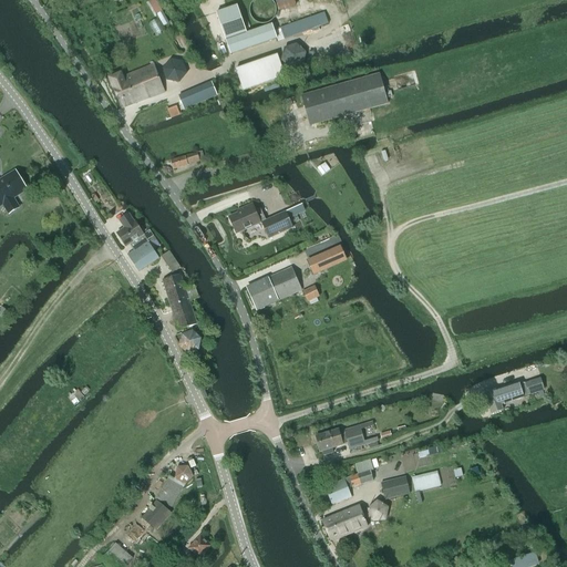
[(296,7),(295,2),(294,0),(275,0),(278,11),(296,7)]
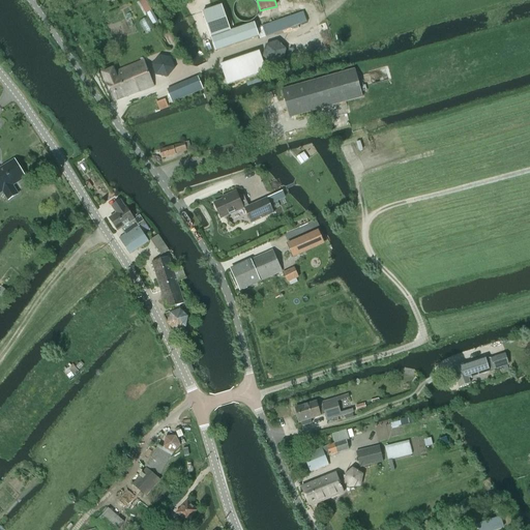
[(256,13),(255,9),(253,6),(249,3),(247,3),(245,3),(242,3),(238,5),(237,7),(236,8),(235,10),(235,12),(236,17),(238,20),(240,22),(244,23),(246,23),(248,23),(251,22),(253,21),(255,18),(256,16),(256,13)]
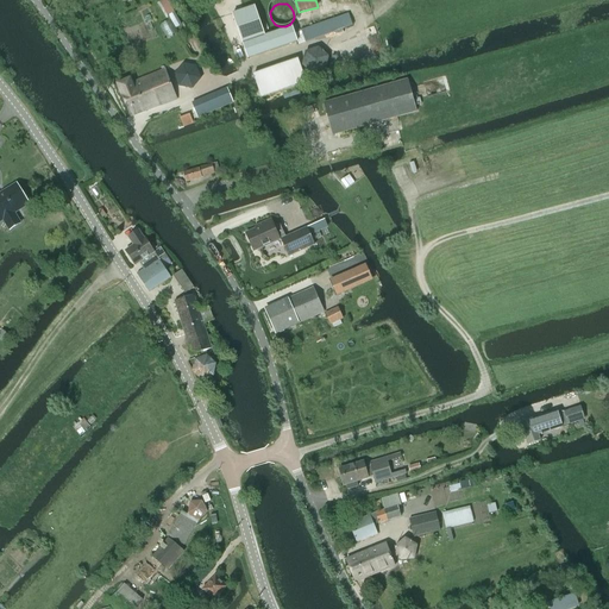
[(297,43),(294,33),(293,27),(265,37),(255,7),(232,14),(248,60),(297,43)]
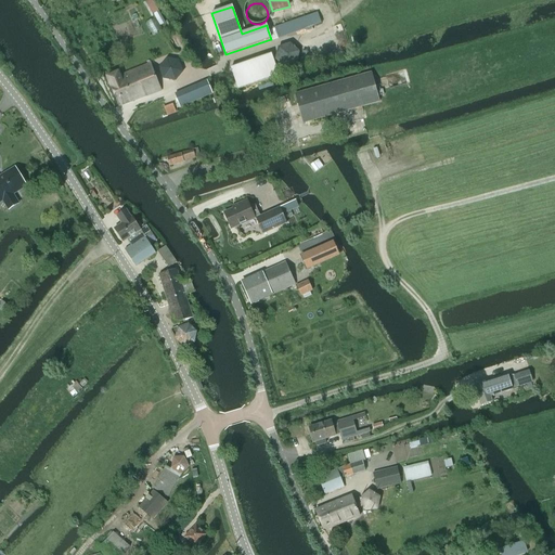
[(274,28),(268,30),(271,39),(272,41),(321,24),(318,14),(318,13),(274,27),(274,28)]
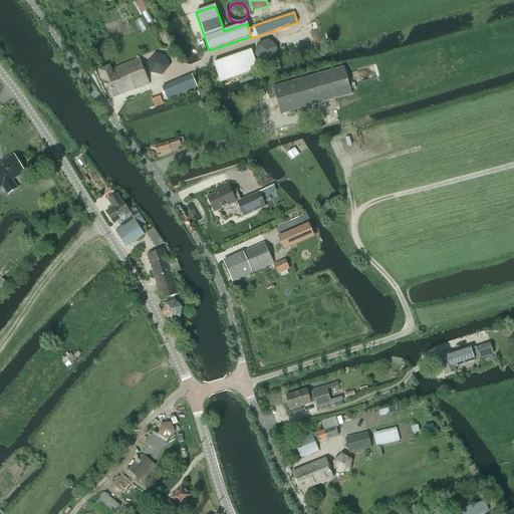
[(144,16),(135,21),(142,32),(151,27),(144,16)]
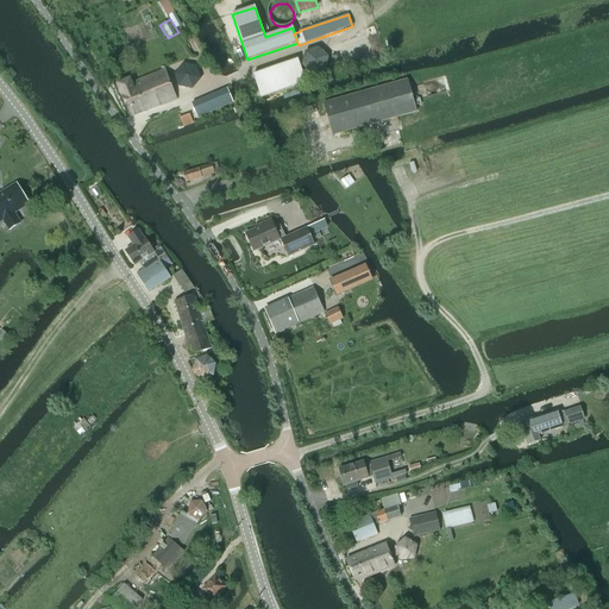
[(326,70),(328,57),(319,48),(306,52),(302,66),(313,75),(326,70)]
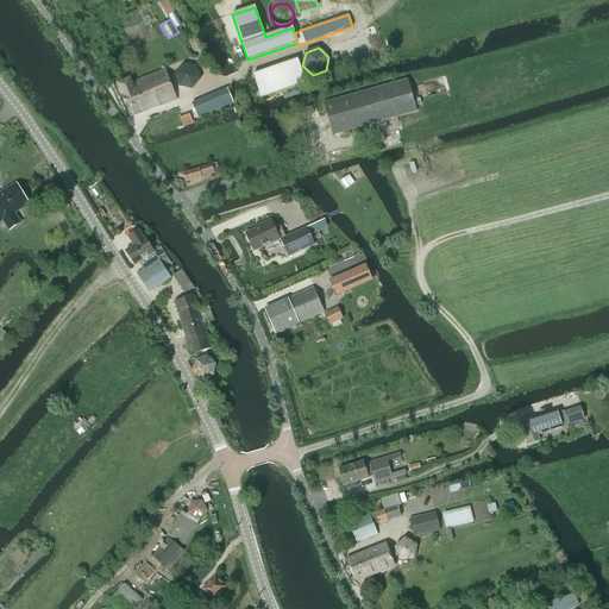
[(261,99),(306,83),(299,60),(253,75),(261,99)]
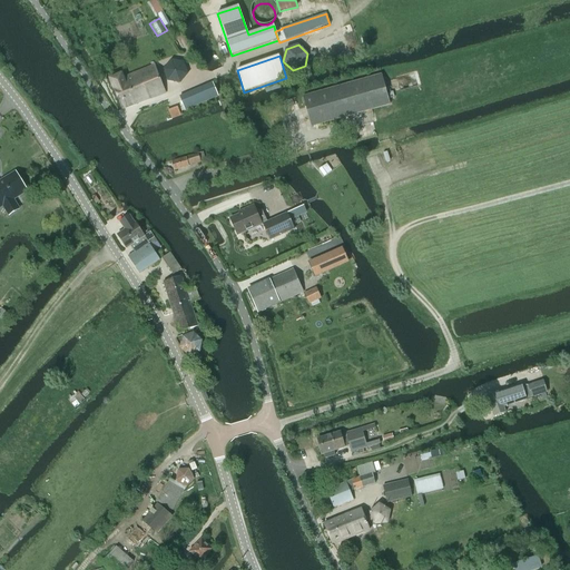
[(167,81),(179,84),(188,75),(184,62),(172,60),(164,69),(167,81)]
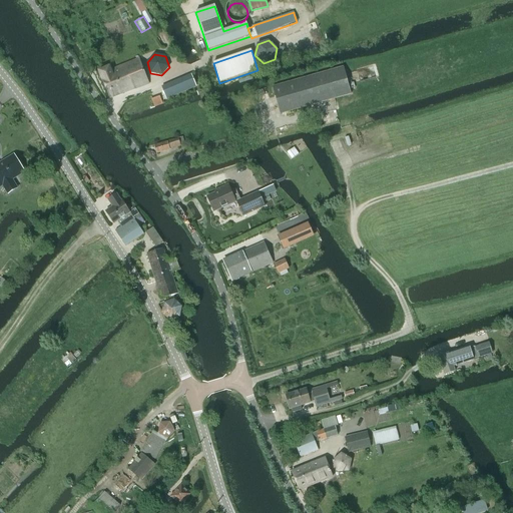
[(101,77),(109,98),(148,83),(139,59),(111,70),(110,67),(99,71),(101,77)]
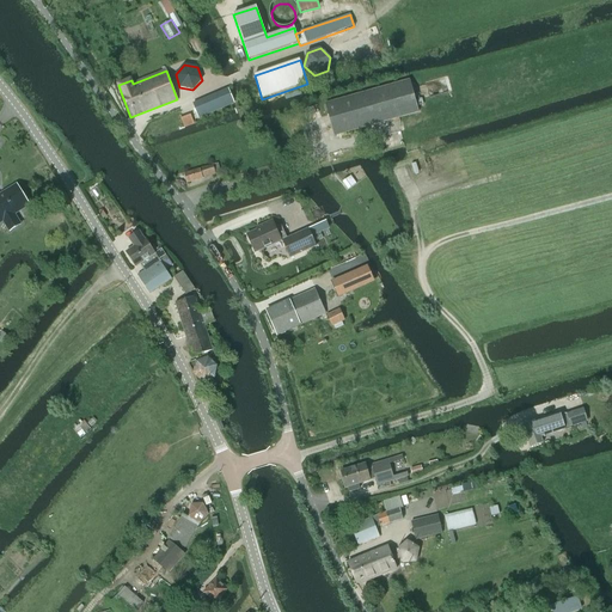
[(326,104),(335,136),(418,112),(410,80),(326,104)]
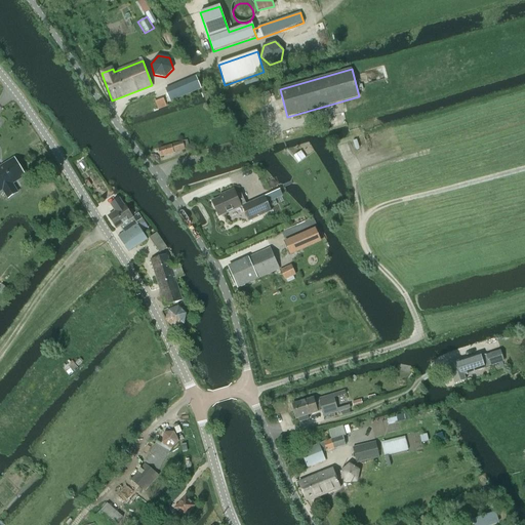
[(196,78),(166,89),(171,102),(201,89),(196,78)]
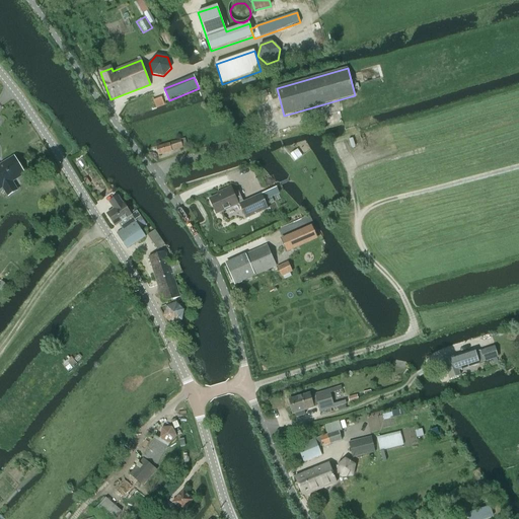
[(157,108),(165,105),(162,97),(154,101),(157,108)]
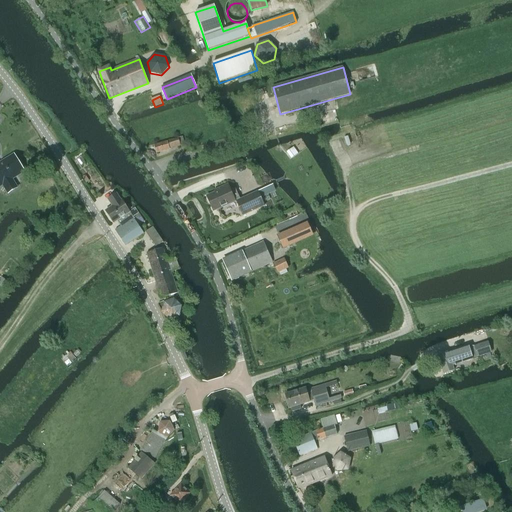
[(155,145),(157,153),(185,145),(183,138),(155,145)]
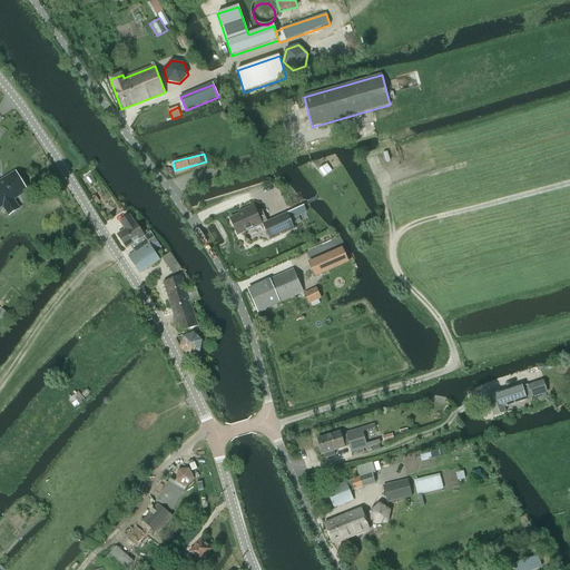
[(0,208),(3,207),(9,216),(19,209),(13,200),(27,192),(16,173),(0,182),(0,208)]
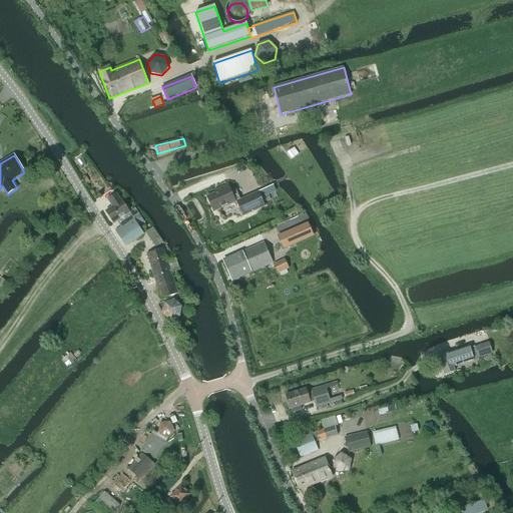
[(215,193),(207,197),(213,211),(235,201),(242,216),(265,206),(259,192),(240,200),(236,189),(230,191),(227,184),(214,191),(215,193)]
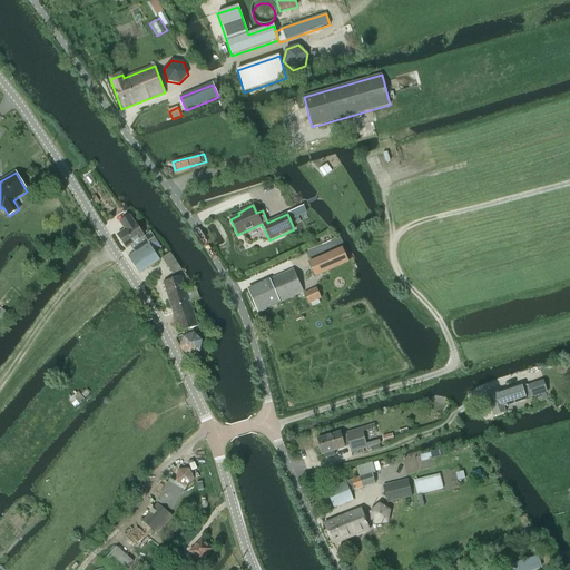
[(131,247),(135,253),(149,244),(150,245),(157,242),(154,236),(151,233),(145,237),(136,224),(130,217),(120,224),(126,231),(118,236),(127,249),(131,247)]
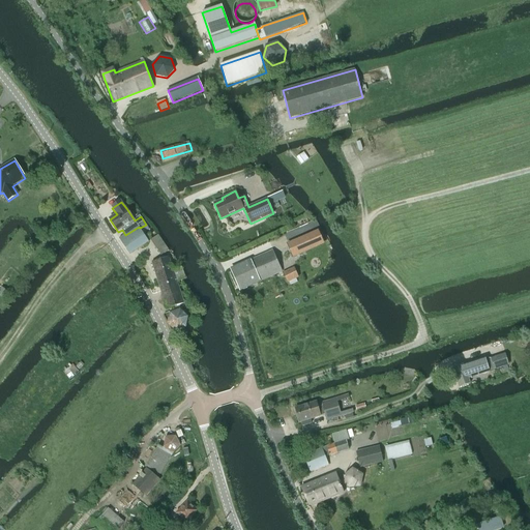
[(149,242),(140,228),(139,227),(125,235),(120,239),(130,255),(149,242)]
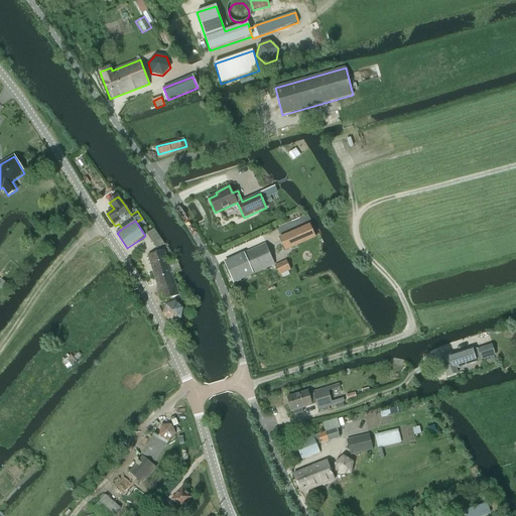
[(157,249),(164,244),(155,229),(147,234),(157,249)]
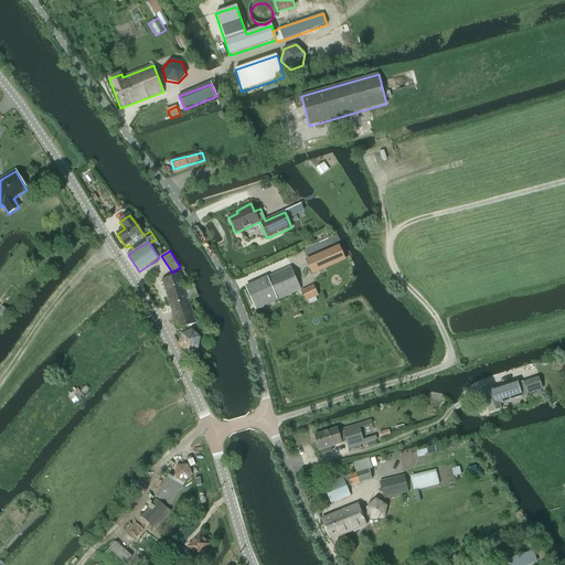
[(312,257),(319,273),(327,270),(320,254),(312,257)]
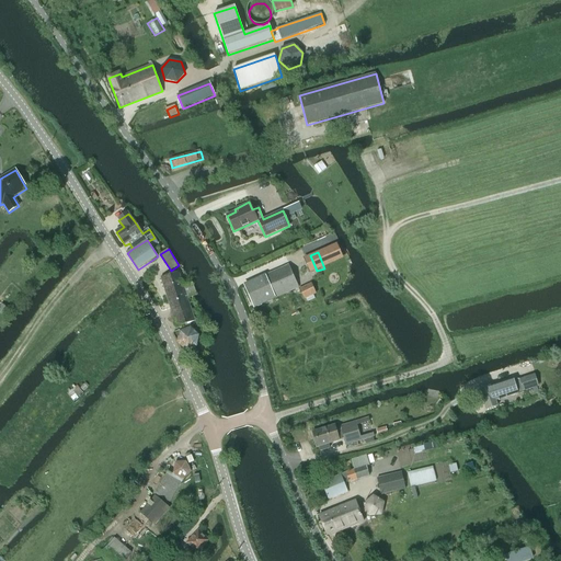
[(245,285),(255,308),(299,288),(289,266),(245,285)]
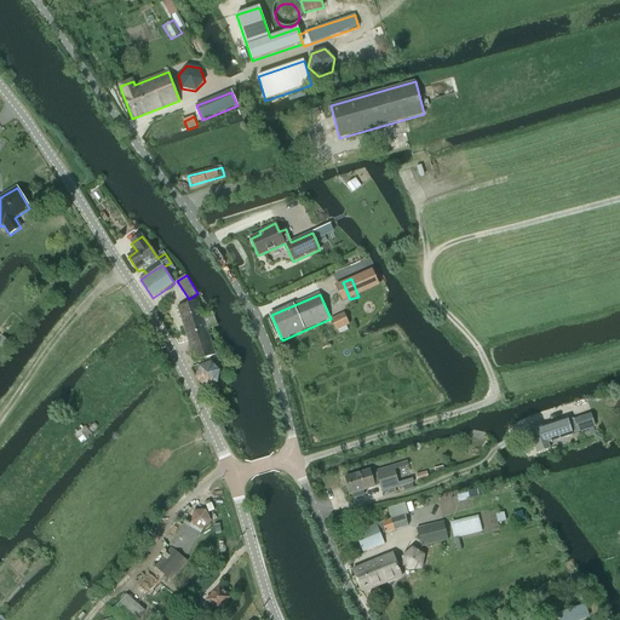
[(196,362),(199,361),(200,366),(212,362),(210,357),(216,356),(207,331),(218,327),(213,314),(204,317),(197,302),(178,308),(196,362)]
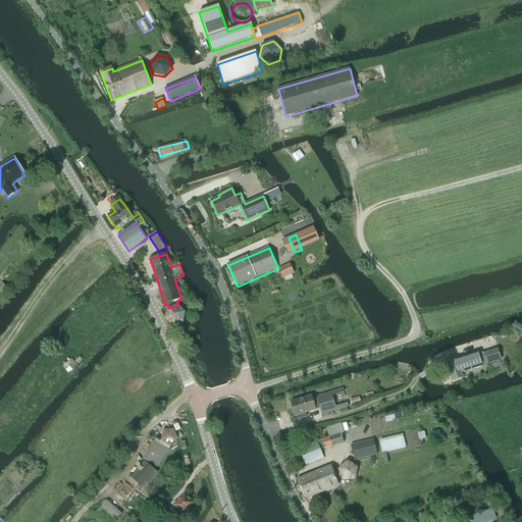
[(279,269),(283,278),(295,273),(291,265),(279,269)]
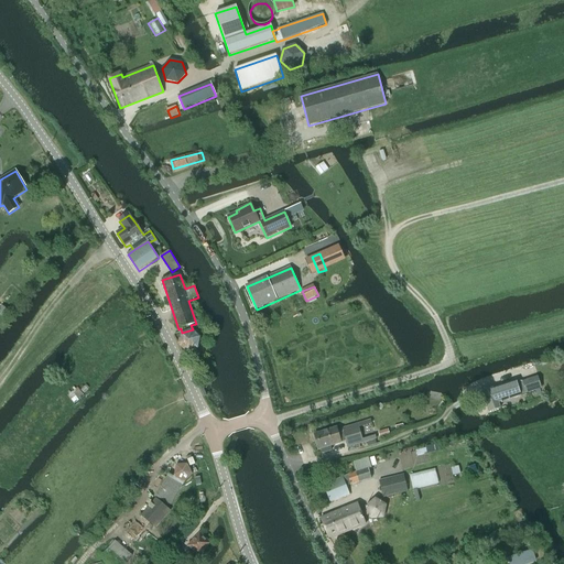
[(187,353),(198,348),(201,337),(192,329),(181,334),(179,345),(187,353)]
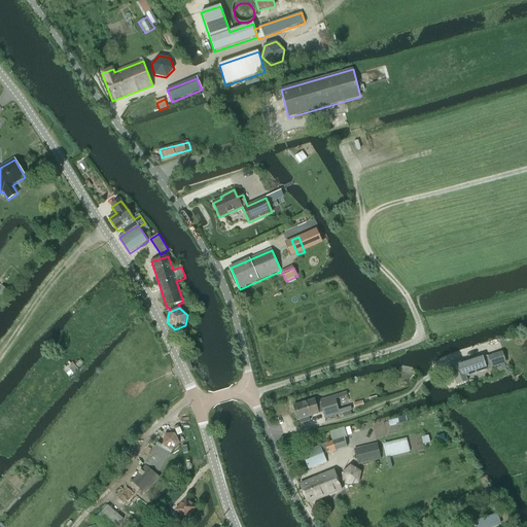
[(492,367),(505,362),(502,352),(489,357),(492,367)]
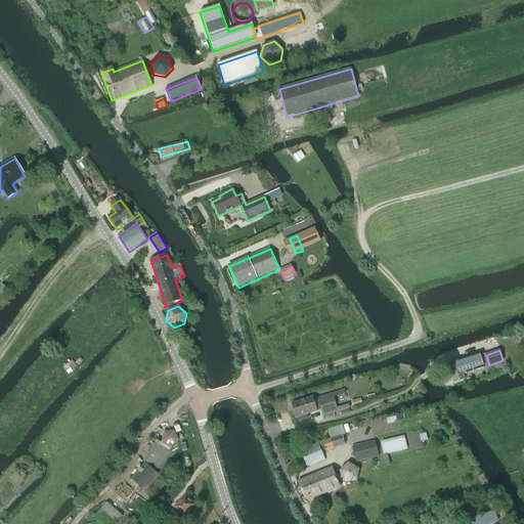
[(465,379),(463,375),(483,367),(479,354),(449,364),(454,382),(465,379)]
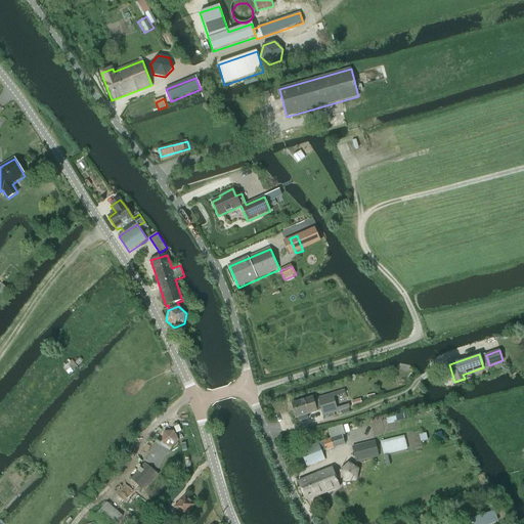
[(313,398),(292,404),(296,418),(298,417),(299,420),(300,421),(307,419),(308,418),(307,413),(322,409),(324,416),(349,407),(348,404),(337,407),(334,399),(334,397),(345,393),(345,391),(319,399),(314,400),(313,398)]
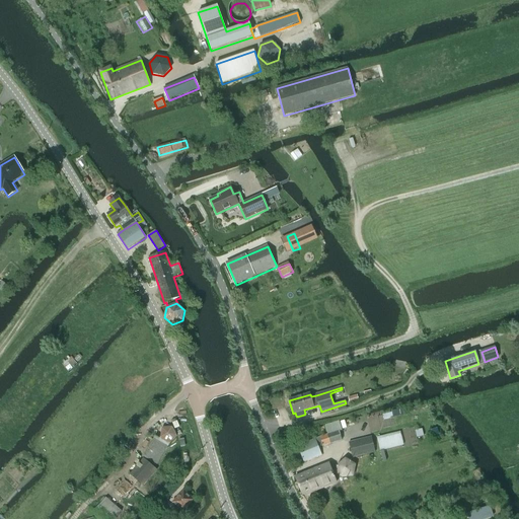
[(357,395),(348,397),(350,403),(359,401),(357,395)]
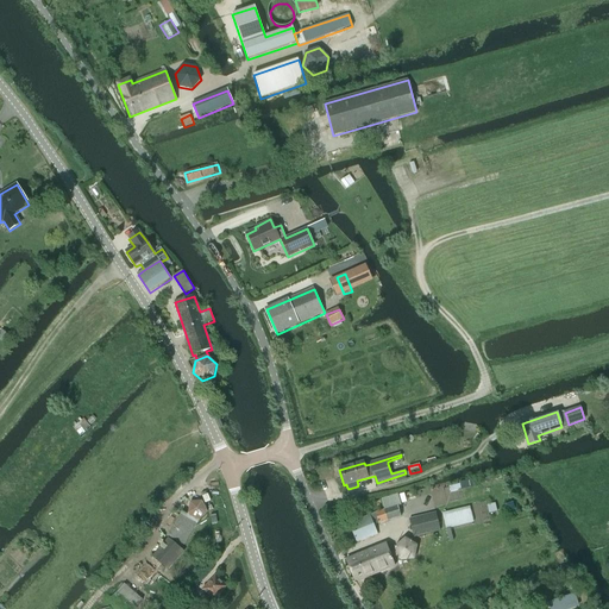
[(384,510),(376,513),(380,523),(402,516),(399,506),(401,506),(399,495),(391,497),(382,501),(384,510)]
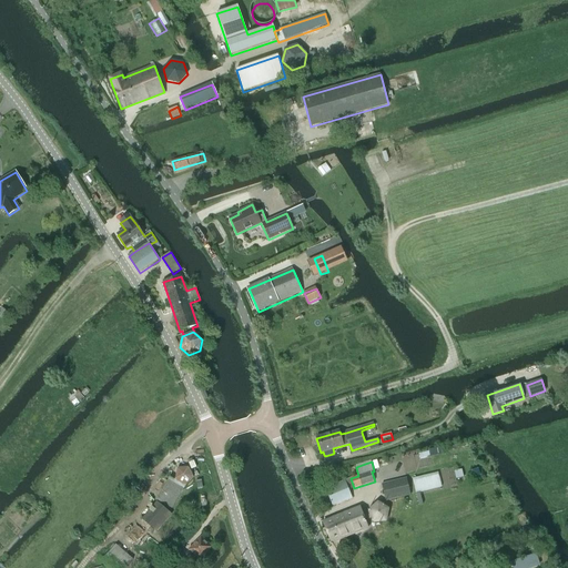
[(171,477),(158,500),(172,509),(180,496),(186,486),(194,477),(193,476),(189,468),(188,467),(176,468),(176,469),(175,479),(171,477)]
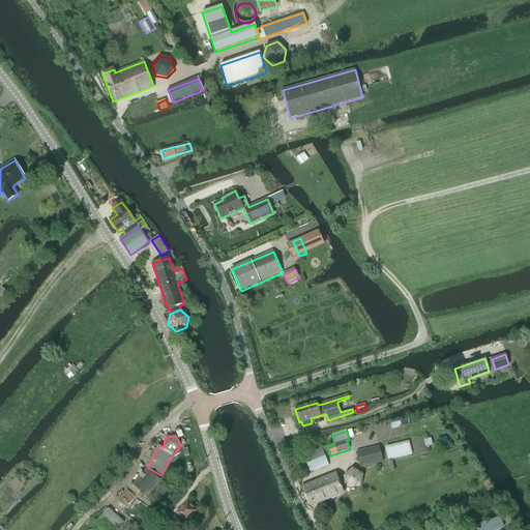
[(409,441),(386,447),(389,461),(412,454),(409,441)]
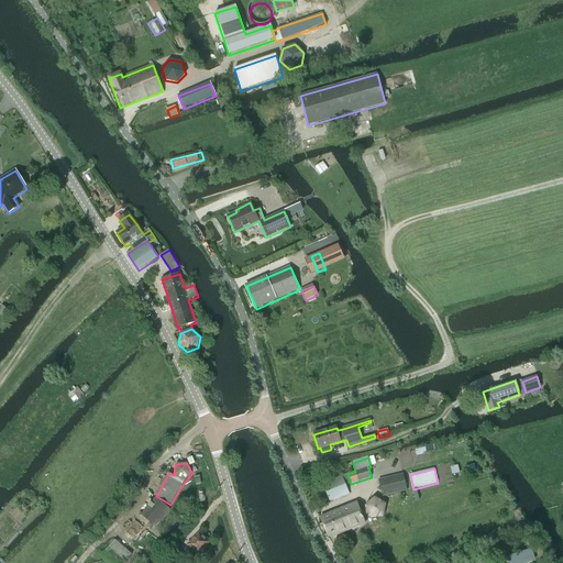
[(379,481),(383,496),(407,490),(404,475),(379,481)]
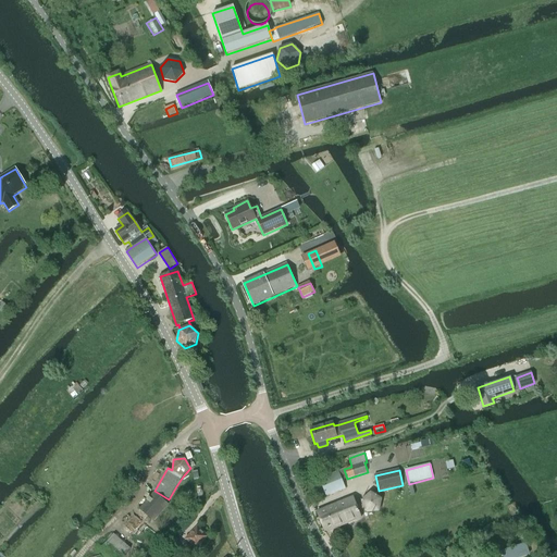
[(345,489),(338,473),(320,481),(326,496),(345,489)]
